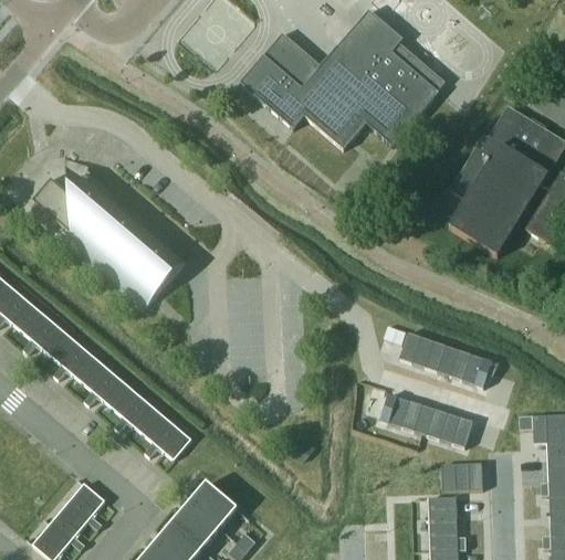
[(368,9),(320,65),(282,33),(239,83),(293,129),(304,116),(343,149),(366,123),(391,145),(438,92),(438,91),(446,82),(400,43),(403,39),(368,9)]
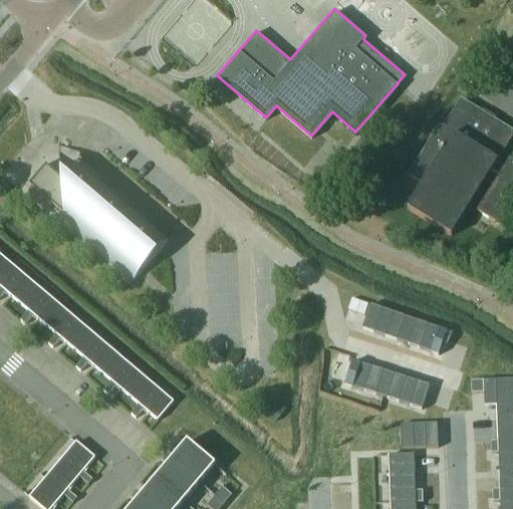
[(419,177),(403,207),(457,235),(512,125),(512,120),(456,91),(413,175),(419,177)]
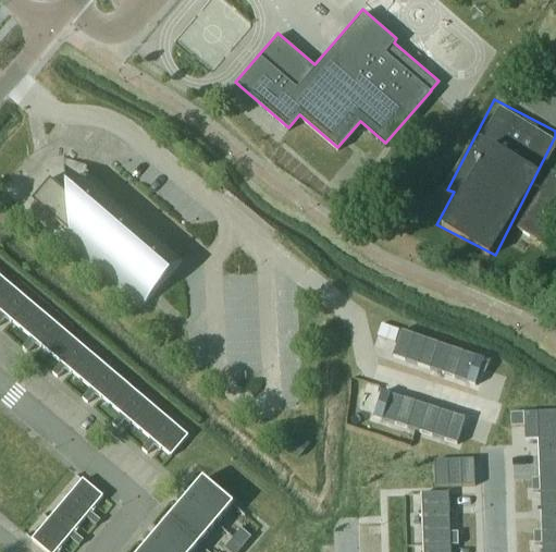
[(555,164),(551,162),(522,228),(550,240),(555,227),(555,164)]
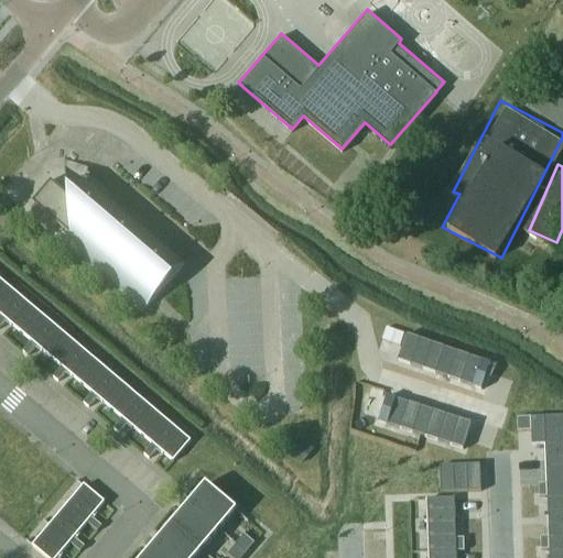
[(73,242),(145,305),(188,255),(86,168),(68,190),(51,175),(32,197),(78,237),(73,242)]
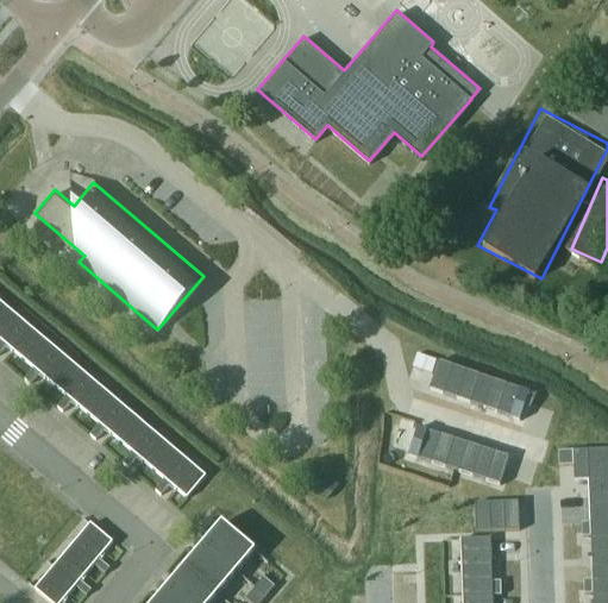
[(0,296),(0,318),(11,306),(0,296)]
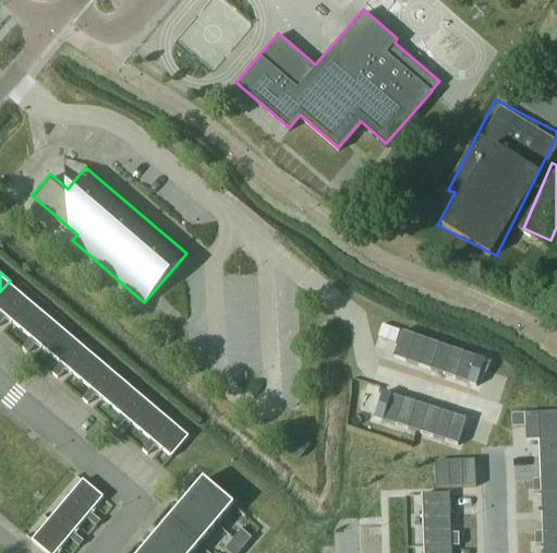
[(10,280),(0,291),(0,307),(2,309),(0,311),(0,322),(8,313),(23,326),(39,305),(10,280)]
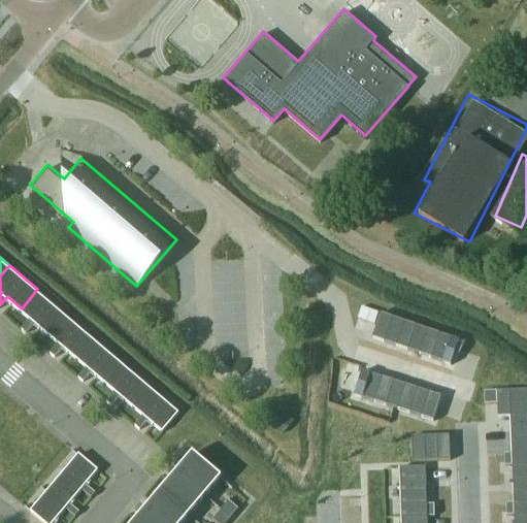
[(37,289),(22,308),(31,317),(23,326),(27,330),(35,321),(50,332),(66,314),(37,289)]
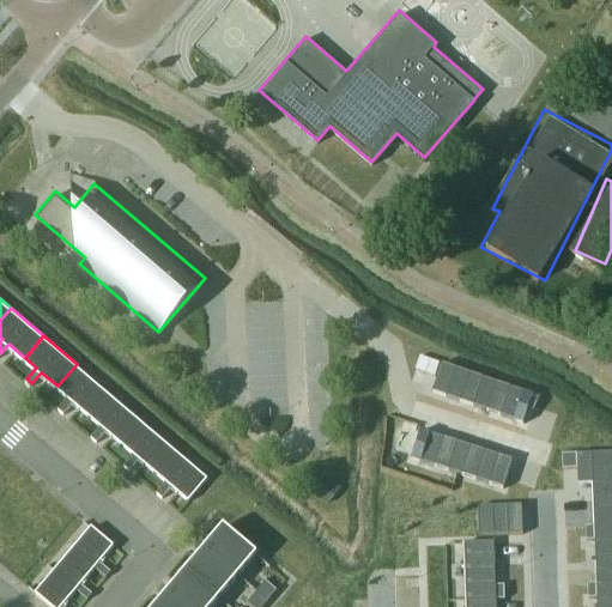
[(422,352),(417,365),(436,372),(440,359),(422,352)]
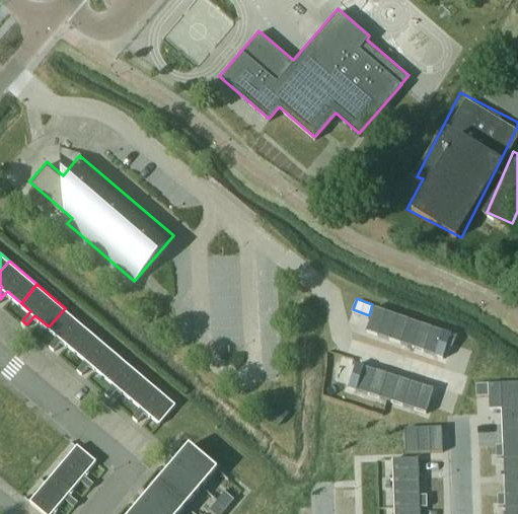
[(374,304),(366,327),(436,352),(444,328),(374,304)]
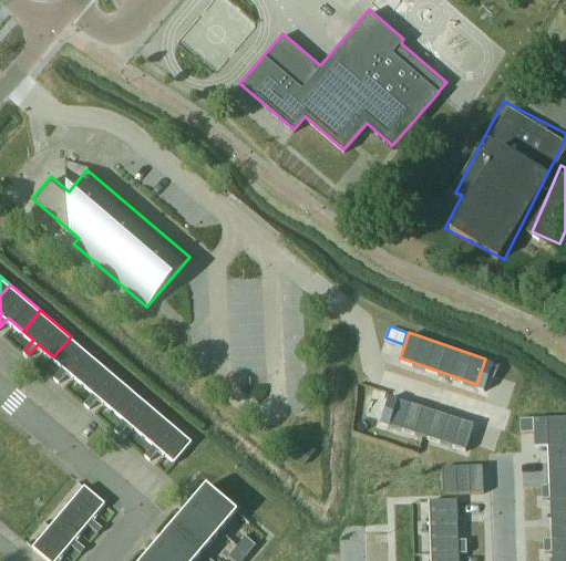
[(71,336),(53,356),(63,365),(54,375),(60,380),(68,370),(84,383),(101,362),(71,336)]
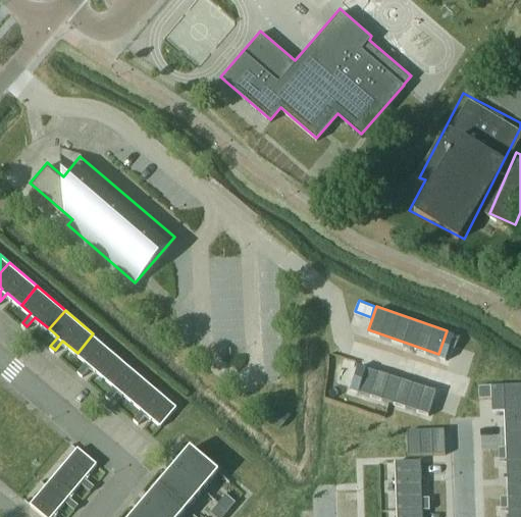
[(93,333),(77,353),(87,360),(79,369),(79,370),(83,374),(83,373),(91,364),(105,376),(121,358),(93,333)]
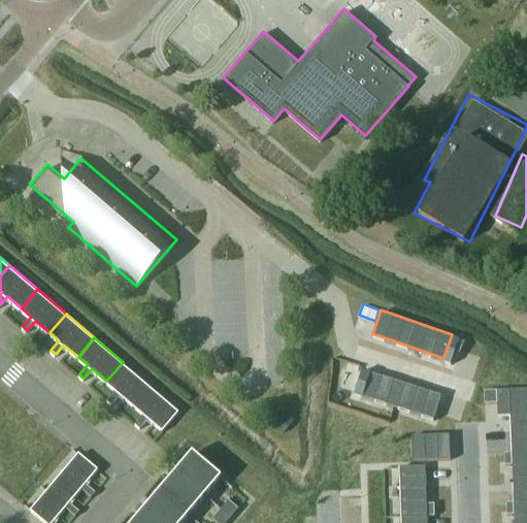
[(123,362),(106,381),(116,389),(107,398),(112,402),(120,393),(135,405),(151,386),(123,362)]
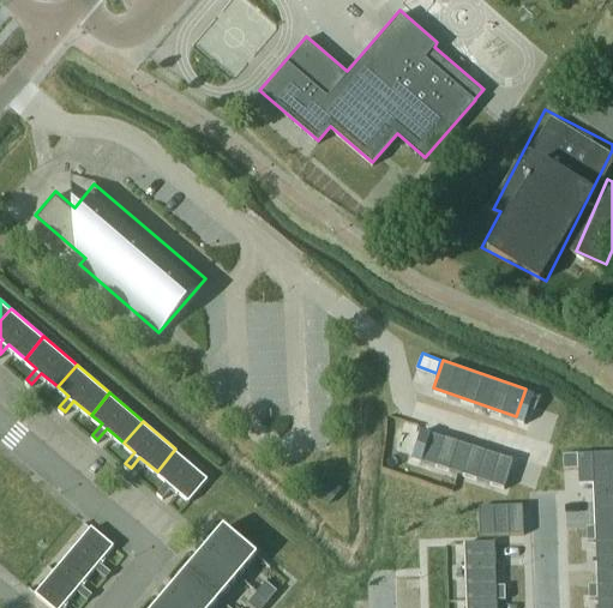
[(432,429),(422,458),(504,485),(514,456),(432,429)]
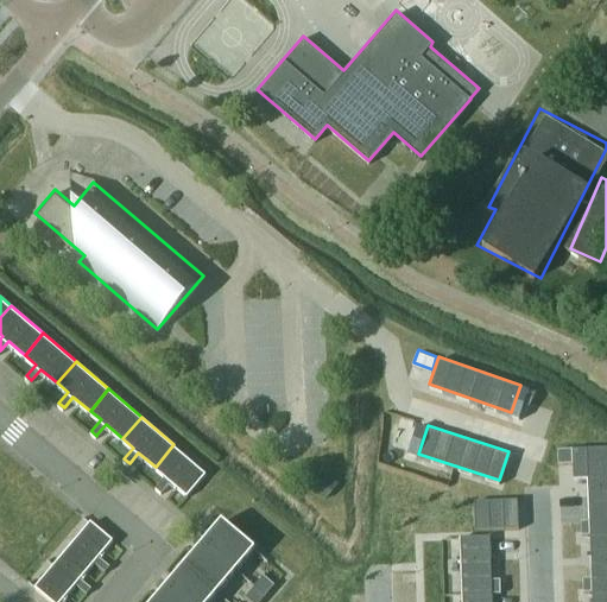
[(174,444),(156,467),(165,475),(157,486),(156,486),(162,490),(171,480),(188,494),(207,471),(174,444)]
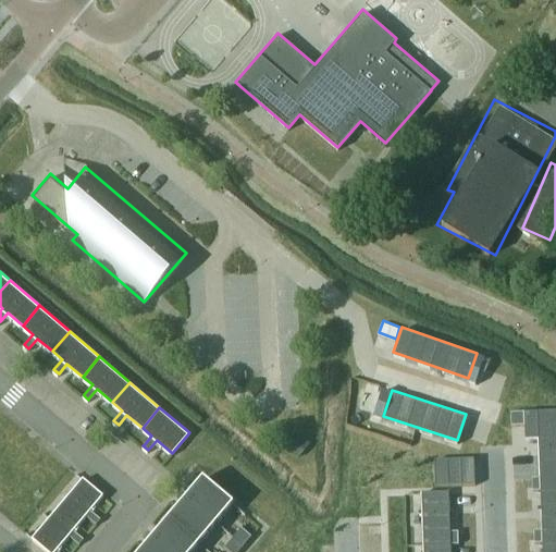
[(555,407),(526,409),(511,411),(513,424),(526,422),(527,437),(540,437),(541,475),(555,474),(555,407)]
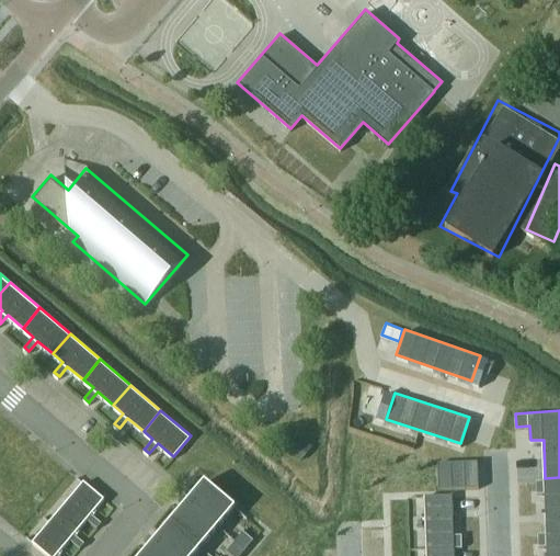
[(311,443),(300,433),(288,447),(299,456),(311,443)]
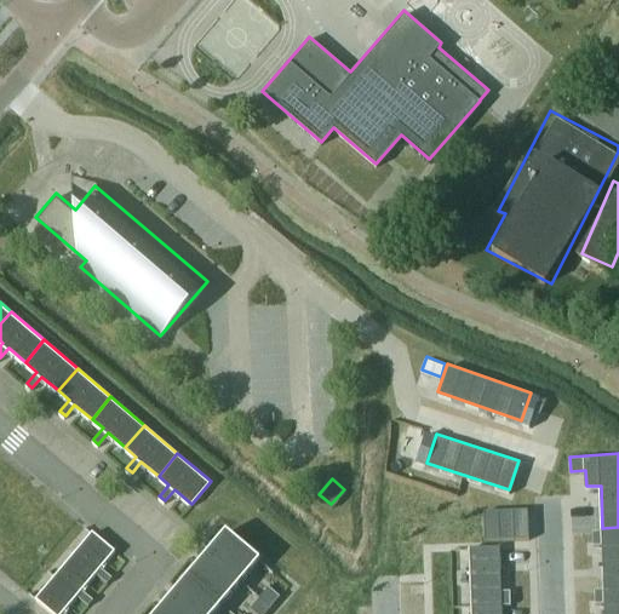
[(486,538),(529,535),(528,506),(485,508),(486,538)]
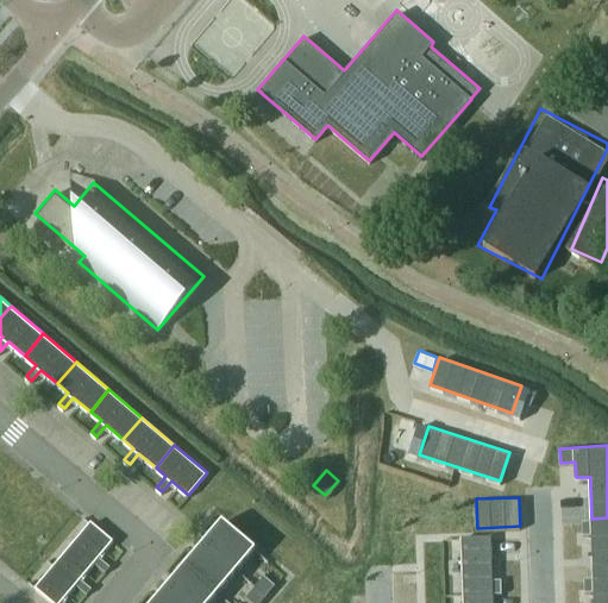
[(607,517),(591,519),(583,519),(583,533),(591,533),(594,576),(607,575),(607,517)]
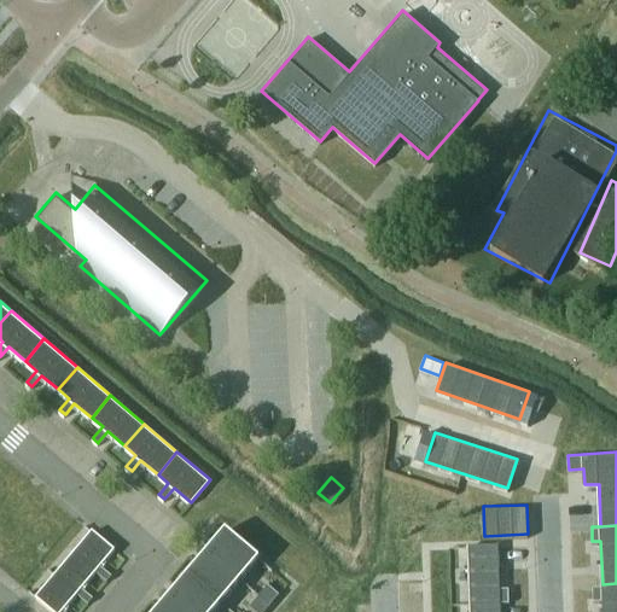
[(93,528),(74,549),(97,569),(97,570),(108,578),(112,573),(106,569),(102,564),(116,547),(93,528)]
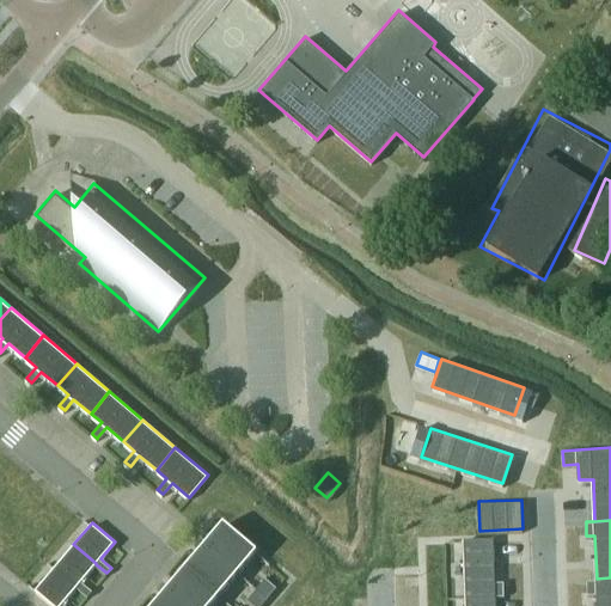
[(257,550),(224,522),(205,544),(238,573),(257,550)]
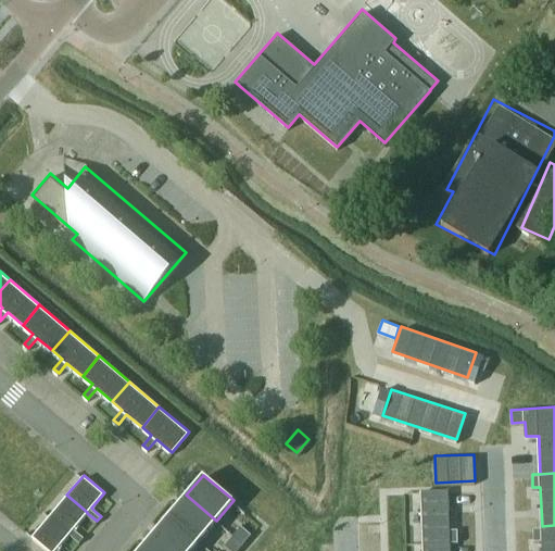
[(449,488),(421,489),(421,490),(424,529),(424,542),(451,541),(458,541),(458,528),(451,528),(449,489),(449,488)]
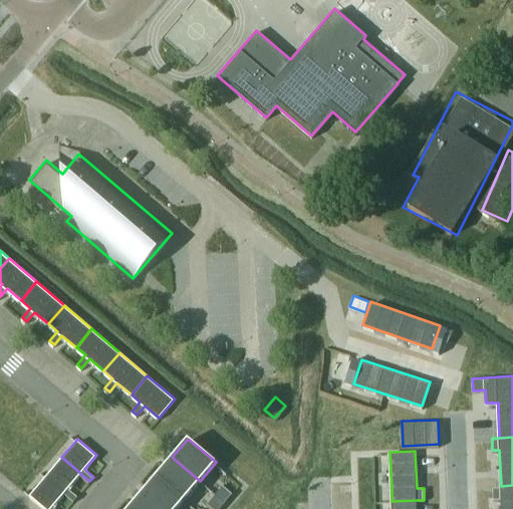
[(61,457),(46,476),(65,492),(73,499),(74,500),(78,495),(77,495),(68,487),(80,474),(80,473),(61,457)]
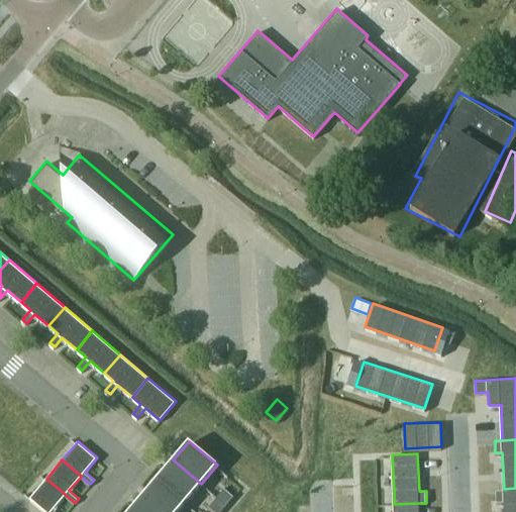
[(201,484),(173,459),(158,478),(186,502),(201,484)]
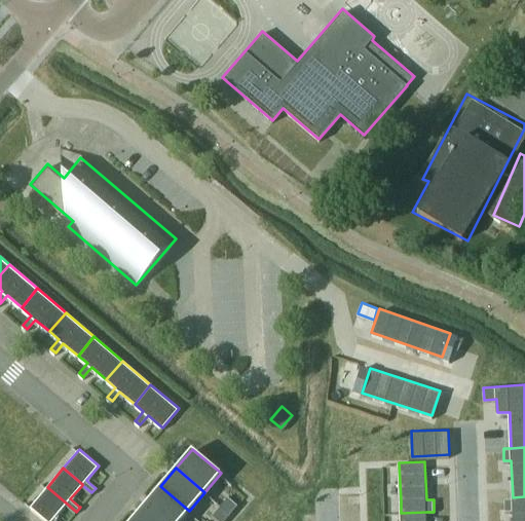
[(162,520),(180,520),(189,511),(160,486),(144,505),(162,520)]
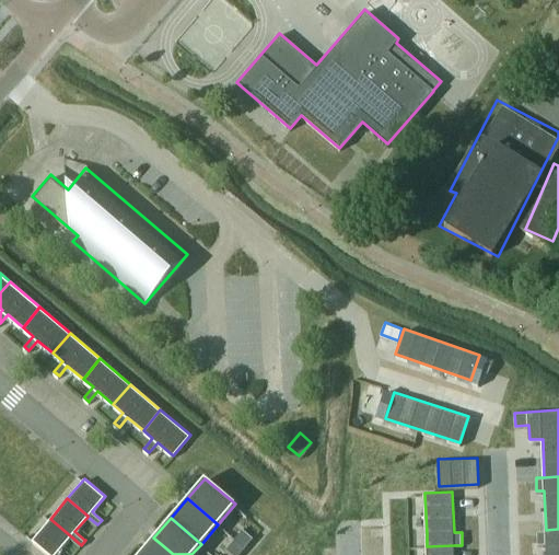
[(50,519),(33,539),(51,554),(61,554),(58,552),(71,536),(50,519)]
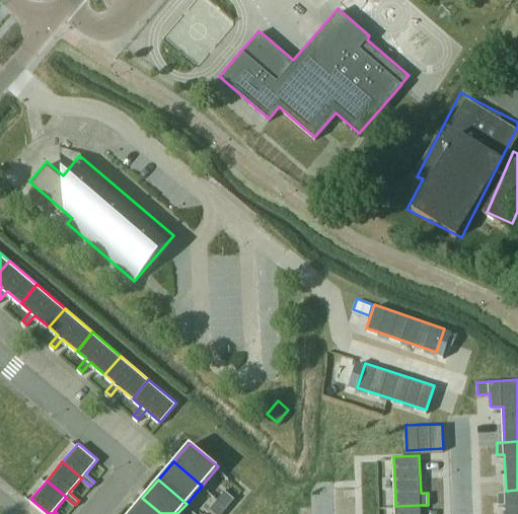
[(227,506),(235,497),(225,489),(217,498),(227,506)]
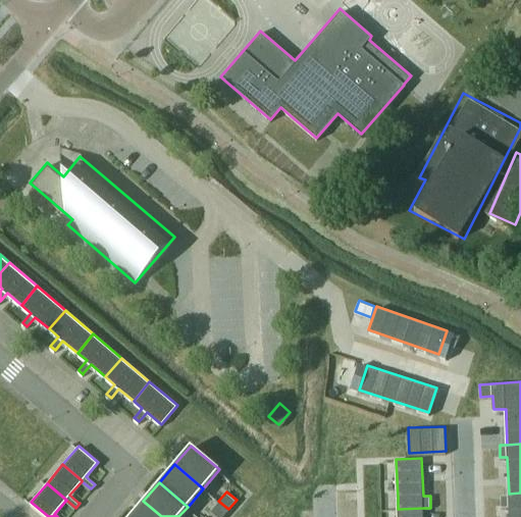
[(520,493),(509,494),(501,495),(502,507),(509,506),(509,516),(520,516),(520,493)]
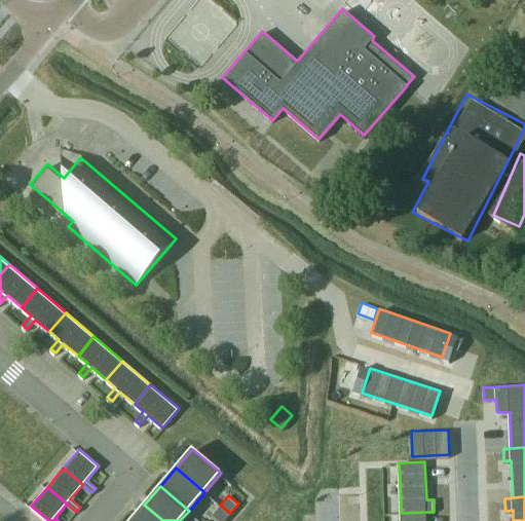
[(162,520),(144,505),(130,520),(162,520)]
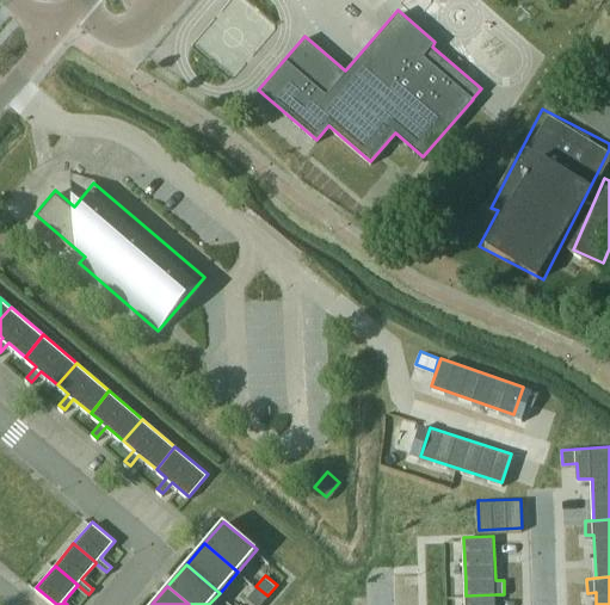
[(259,604),(267,596),(256,586),(247,597),(256,604),(259,604)]
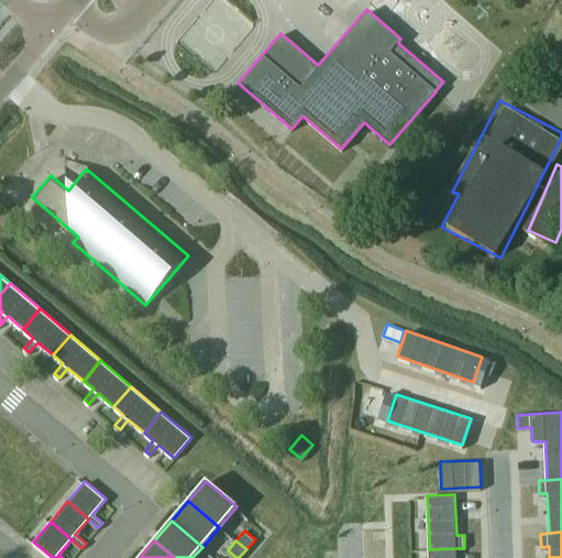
[(456,557),(456,548),(429,549),(429,557),(456,557)]
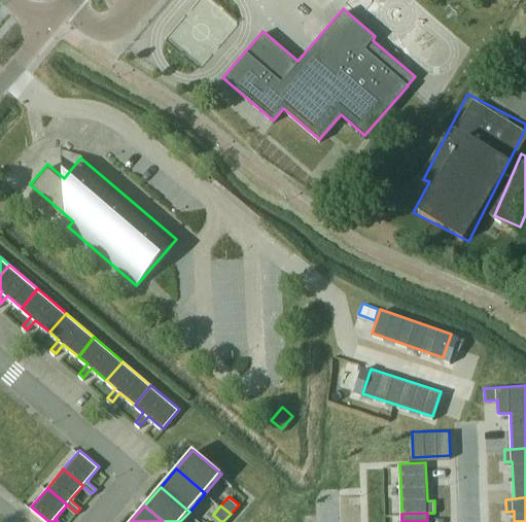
All buildings are outlined.
